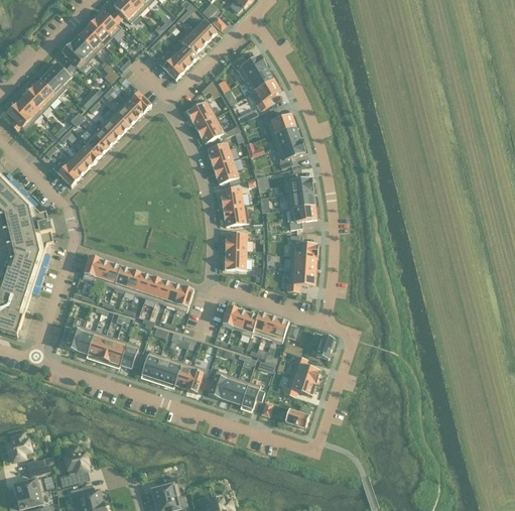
[(116,6),(112,10),(120,18),(124,14),(127,17),(131,20),(139,12),(126,0),(116,0),(113,3),(116,6)]
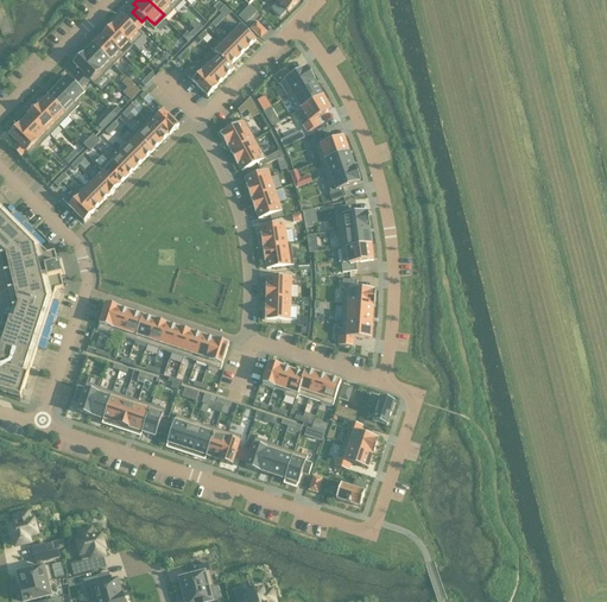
[(149,0),(164,14),(172,5),(174,5),(169,0),(149,0)]
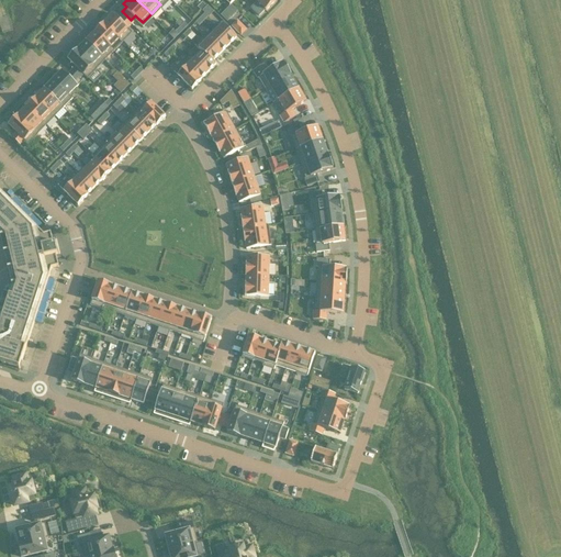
[(254,0),(250,3),(258,11),(264,6),(270,0),(254,0)]
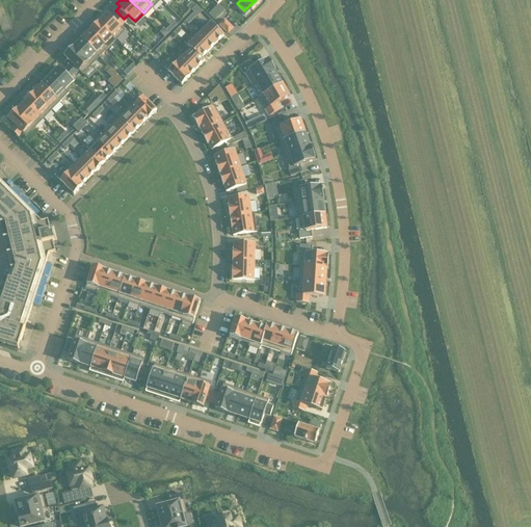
[(106,9),(97,18),(115,35),(124,27),(120,23),(124,19),(115,10),(111,15),(106,9)]
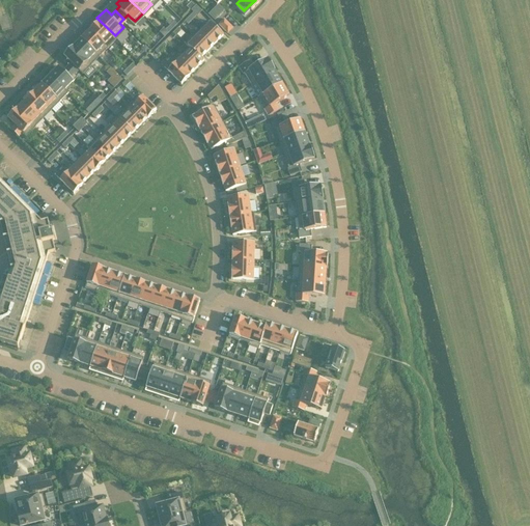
[(223,15),(218,21),(227,29),(232,24),(223,15)]
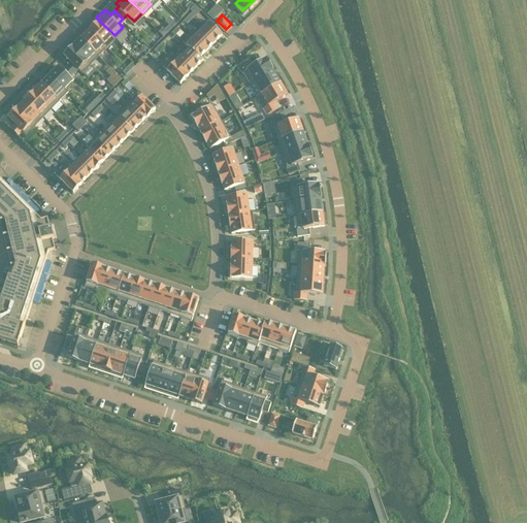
[(206,17),(199,24),(215,38),(222,31),(206,17)]
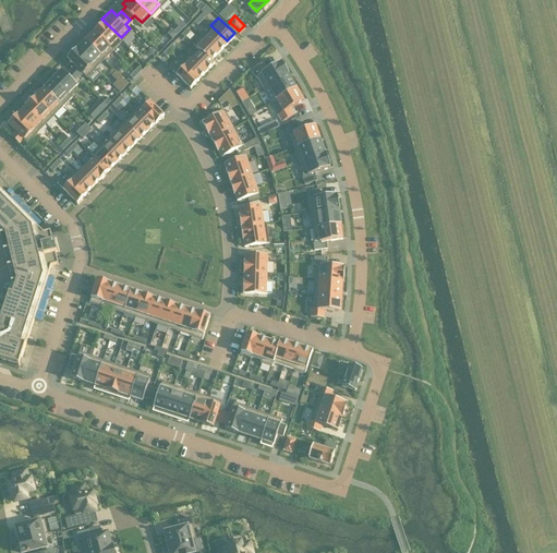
[(101,19),(93,27),(112,47),(121,37),(101,19)]
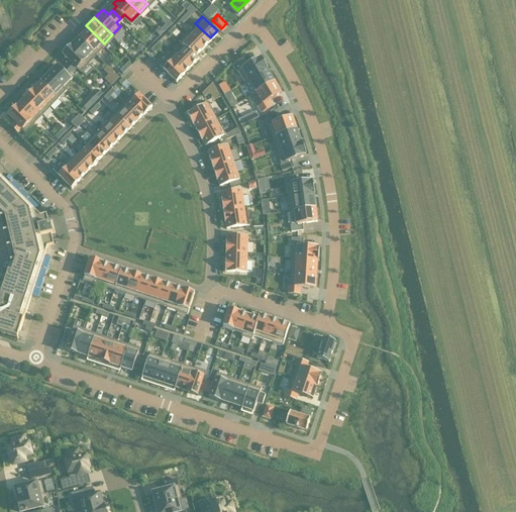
[(188,30),(202,45),(210,37),(195,23),(188,30)]
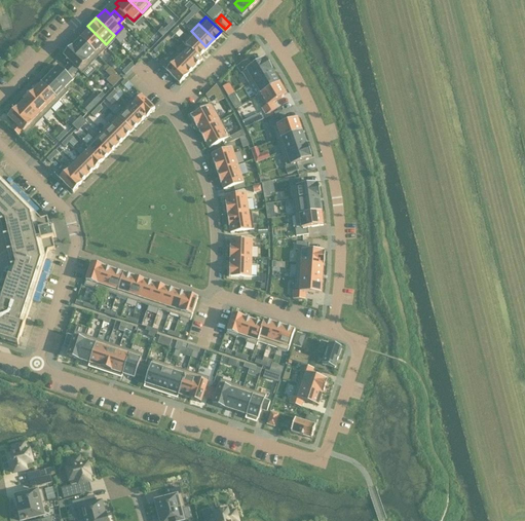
[(87,26),(80,34),(98,51),(106,44),(87,26)]
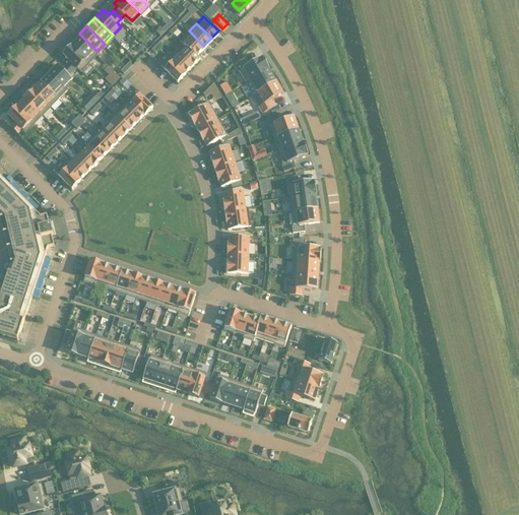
[(179,38),(184,42),(195,54),(203,46),(189,30),(187,29),(179,38)]
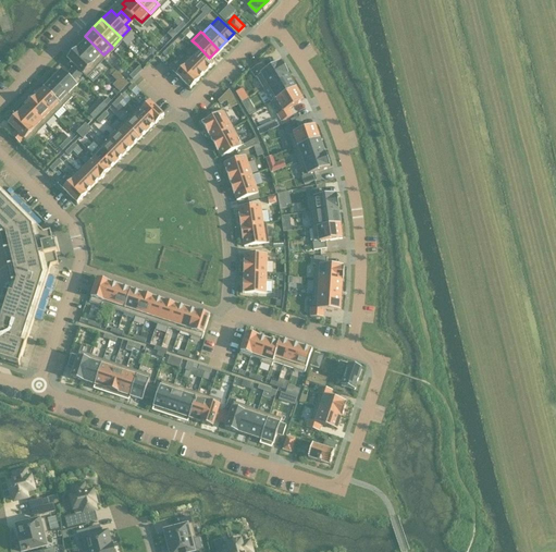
[(85,36),(76,45),(95,63),(103,54),(85,36)]
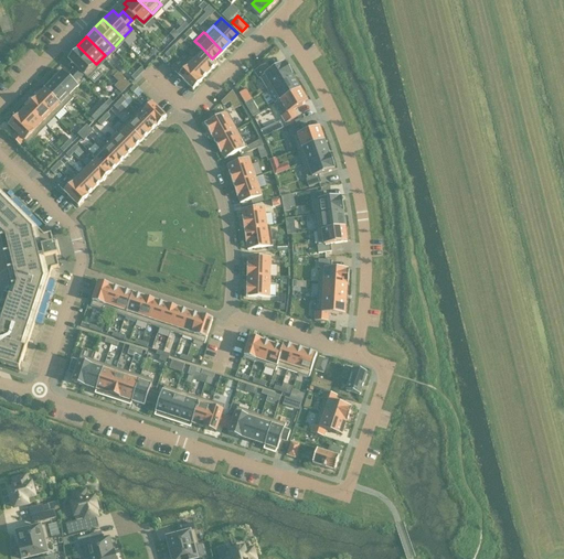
[(77,45),(67,55),(74,63),(71,66),(80,75),(81,73),(83,71),(87,75),(87,74),(88,73),(96,65),(97,65),(96,64),(77,45)]
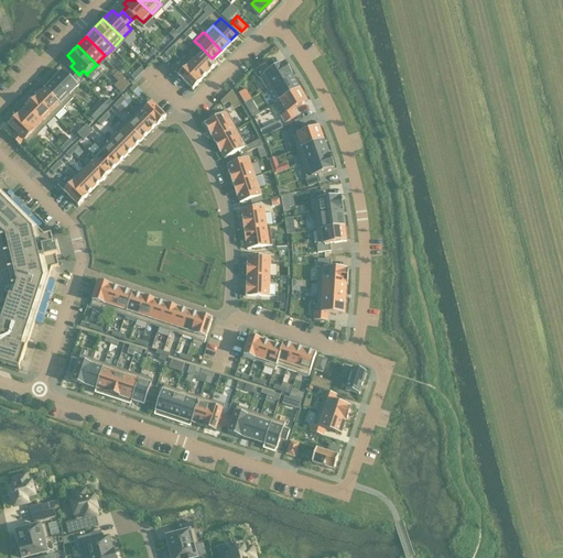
[(193,53),(208,68),(215,61),(212,58),(199,45),(193,53)]
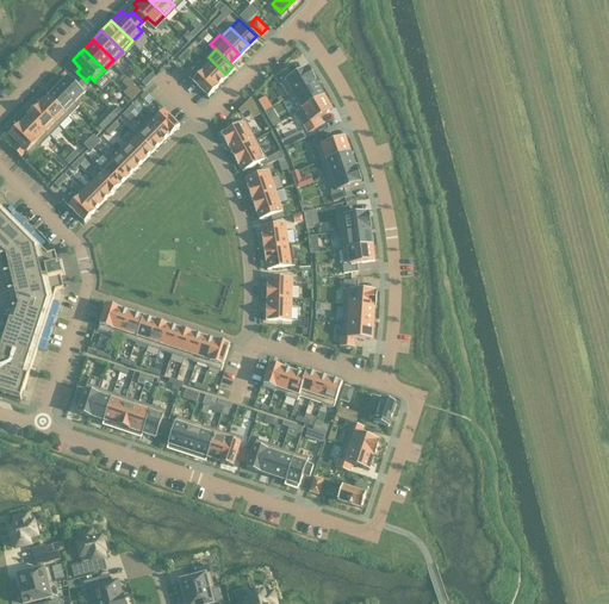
[(206,55),(198,63),(217,82),(225,74),(209,57),(206,55)]
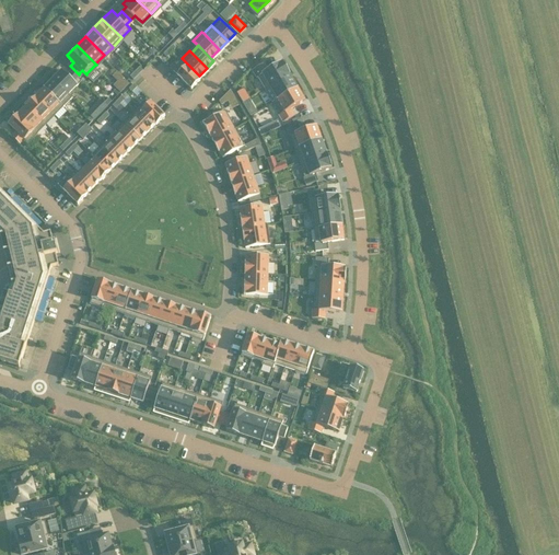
[(190,84),(199,76),(182,58),(181,58),(172,67),(190,84)]
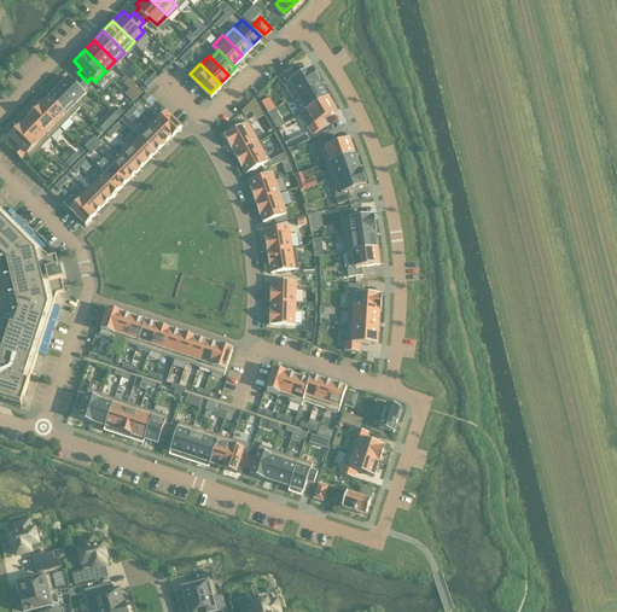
[(290,65),(275,74),(280,81),(284,79),(292,93),(319,77),(310,64),(295,74),(290,65)]
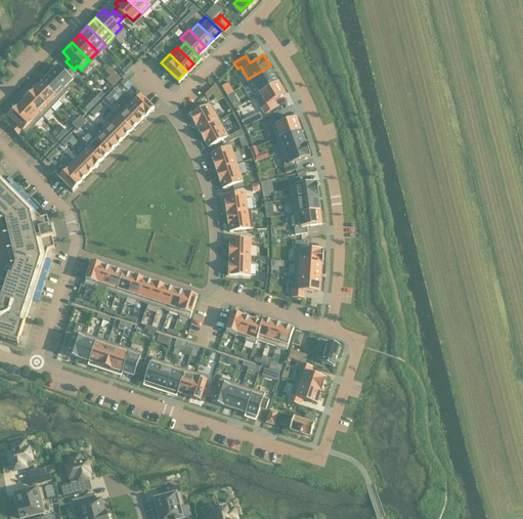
[(56,61),(49,70),(63,85),(72,77),(71,76),(76,72),(74,70),(66,61),(60,66),(56,61)]
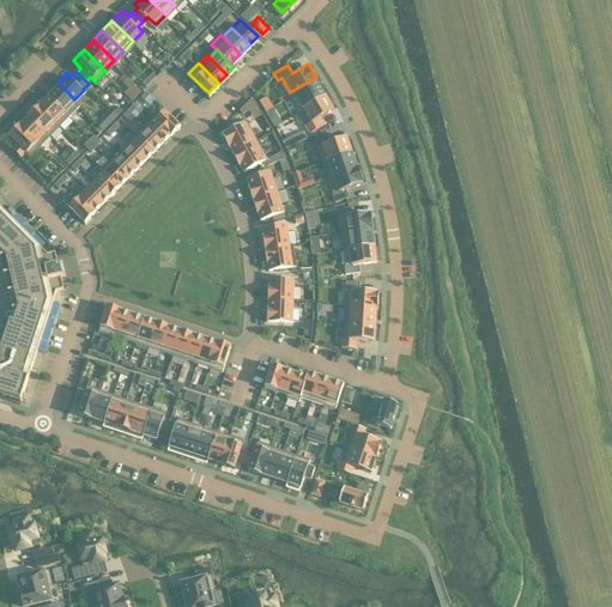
[(316,77),(290,92),(297,107),(325,91),(316,77)]
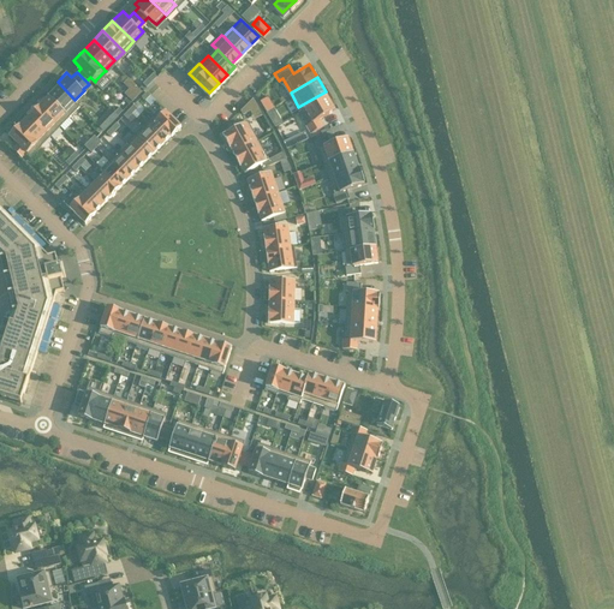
[(58,82),(47,93),(69,113),(78,103),(75,100),(58,82)]
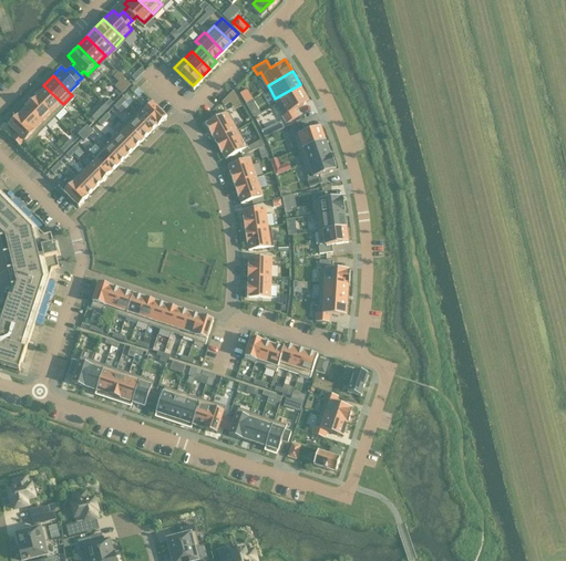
[(300,84),(275,99),(279,104),(280,107),(283,111),(280,112),(285,120),(290,116),(297,112),(294,105),(296,104),(307,97),(300,84)]
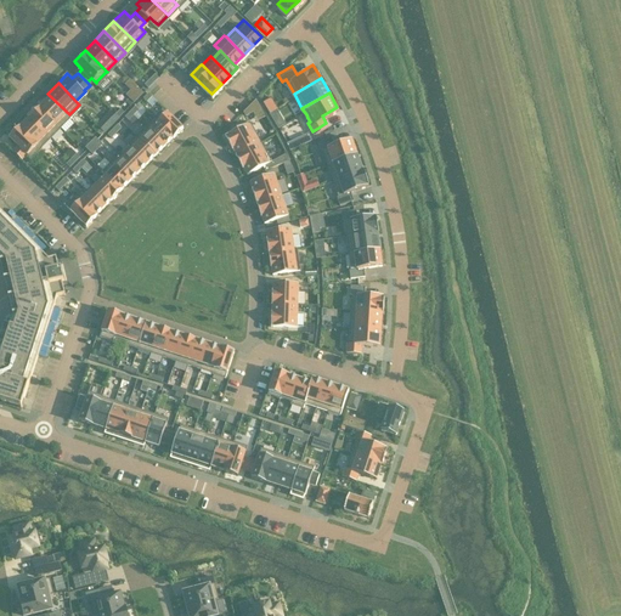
[(48,94),(38,103),(60,124),(69,114),(48,94)]
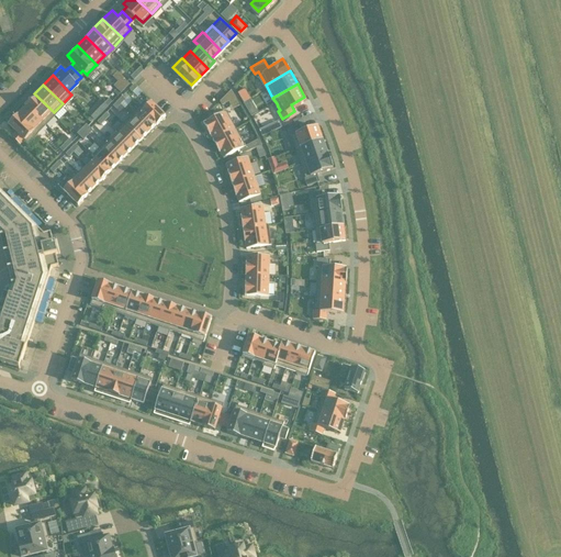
[(34,93),(25,102),(45,121),(54,112),(34,93)]
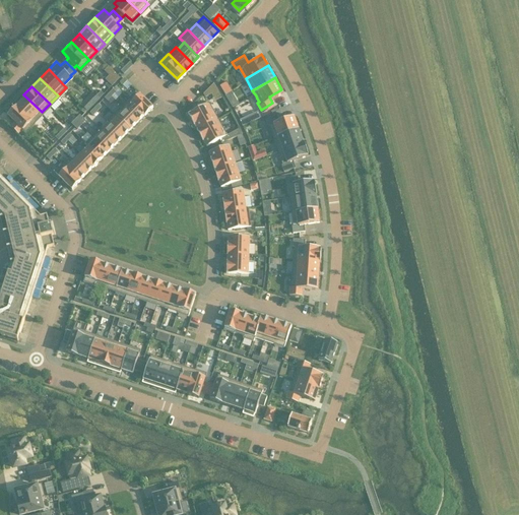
[(127,94),(128,95),(144,112),(152,104),(135,86),(127,94)]
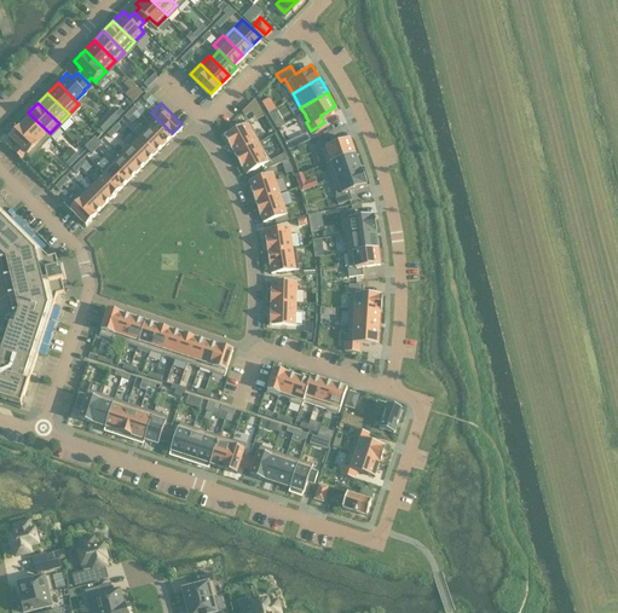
[(283,119),(275,103),(266,108),(276,123),(283,119)]
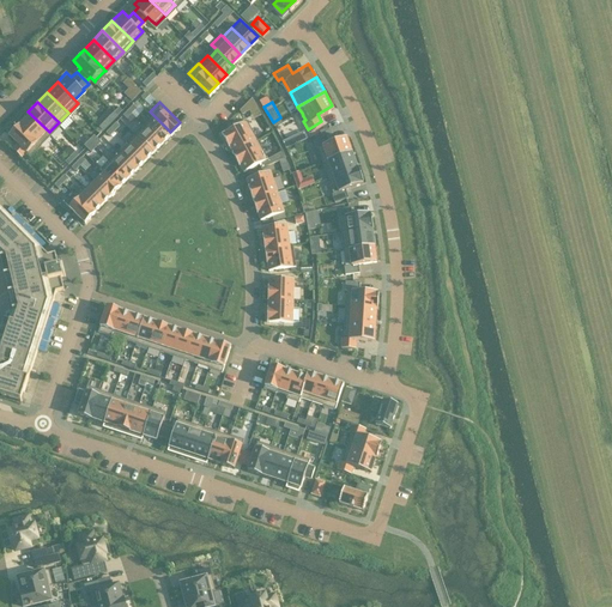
[(28,111),(18,121),(40,141),(49,132),(28,111)]
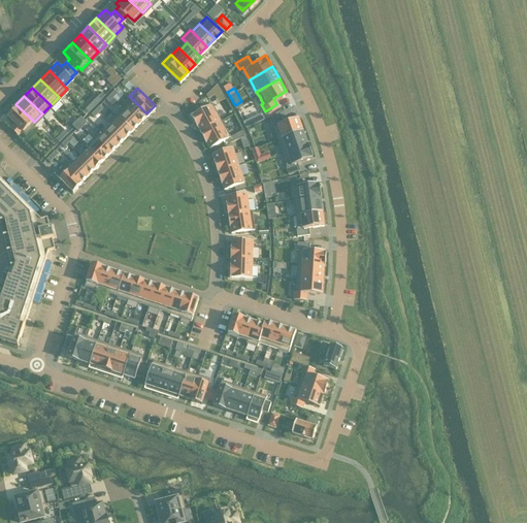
[(86,97),(80,102),(88,108),(88,109),(93,104),(86,97)]
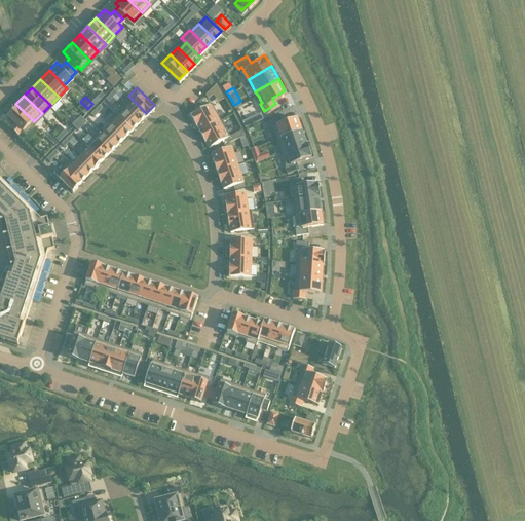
[(122,104),(139,120),(146,113),(129,97),(122,104)]
